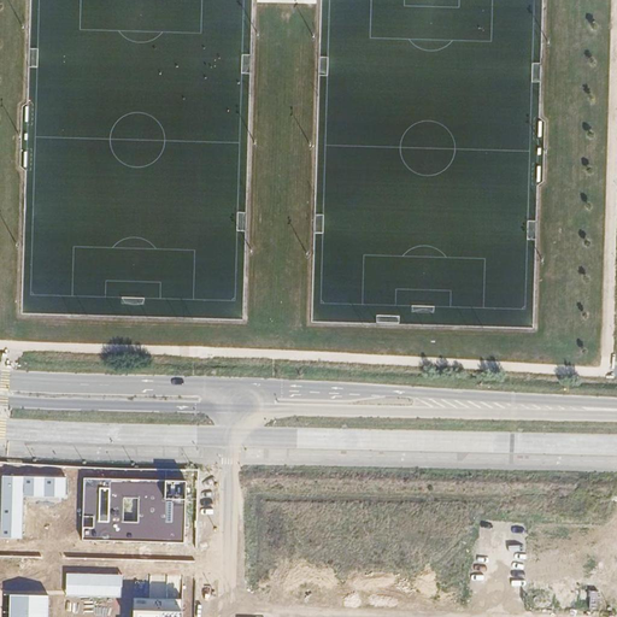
[(66,477),(3,475),(0,539),(22,539),(23,495),(65,497),(66,477)]
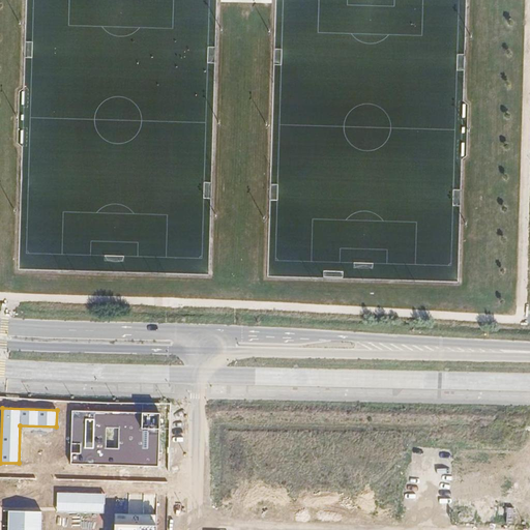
[(158,412),(70,411),(69,466),(158,467),(158,412)]
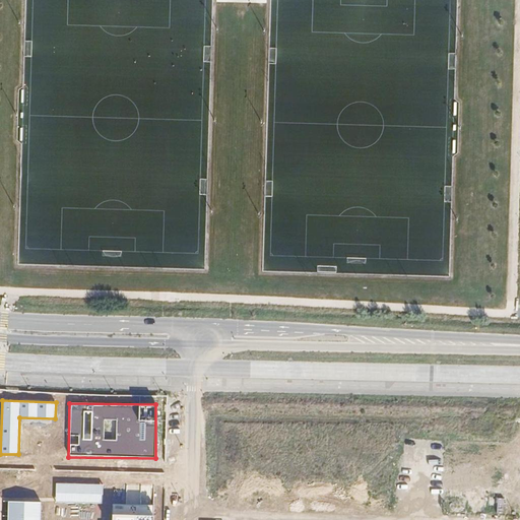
[(104,484),(57,482),(56,502),(103,503),(104,484)]
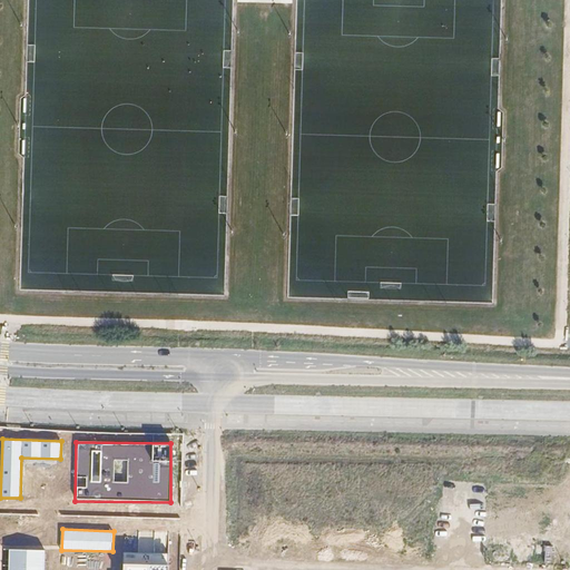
[(138,553),(124,553),(123,569),(168,569),(170,530),(139,530),(138,553)]
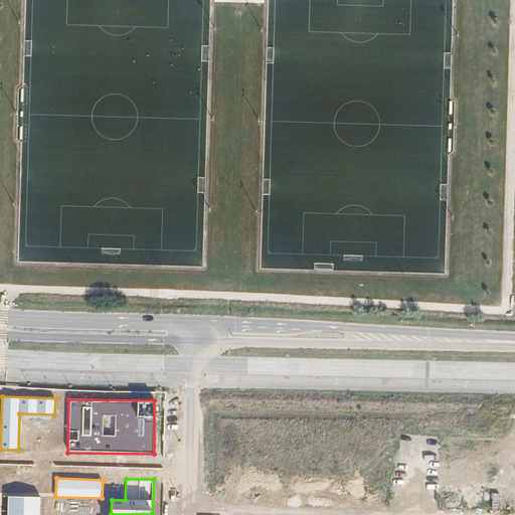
[(39,514),(40,497),(8,496),(7,514),(39,514)]
